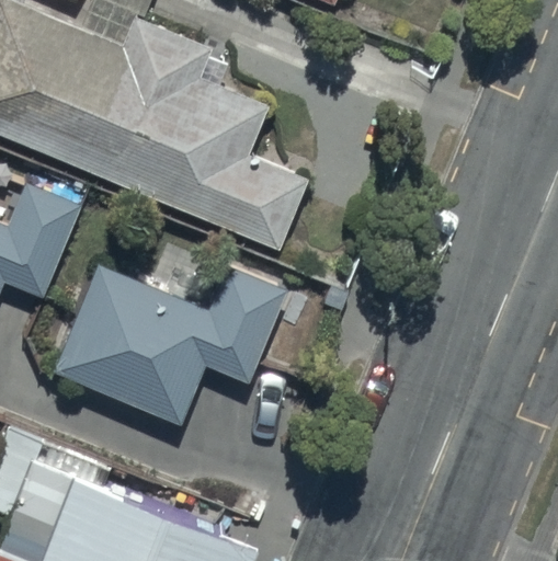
[(0,135),(280,249),(309,180),(249,155),(269,105),(201,78),(212,48),(134,16),(123,44),(13,0),(0,0),(0,135)]
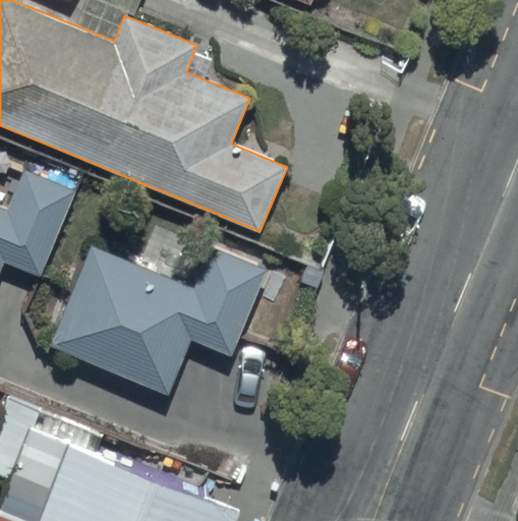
[(7,211),(0,208),(0,272),(4,263),(40,278),(75,191),(23,170),(7,211)]
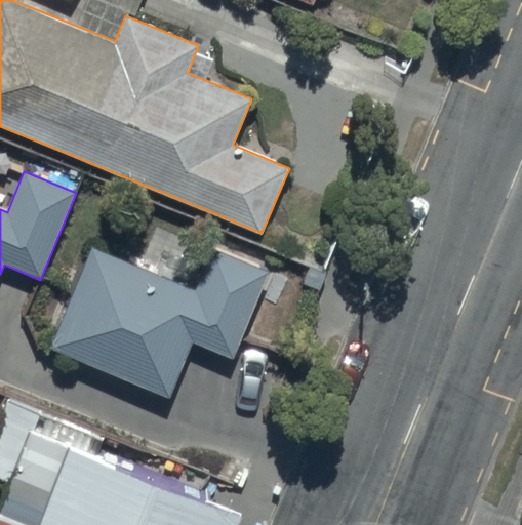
[(195,291),(91,247),(48,349),(170,399),(194,344),(233,360),(270,273),(212,248),(195,291)]
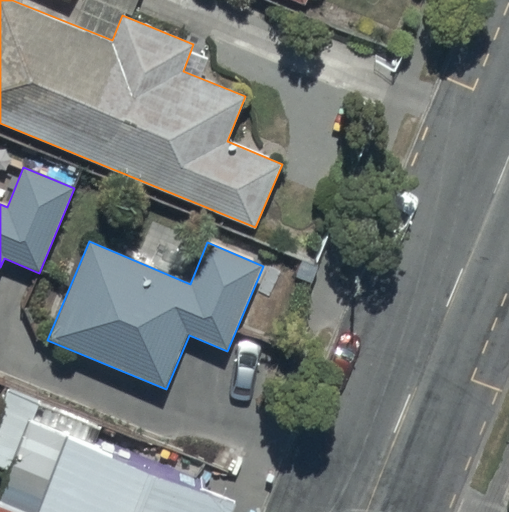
[(195,511),(204,491),(28,420),(1,491),(53,511),(195,511)]
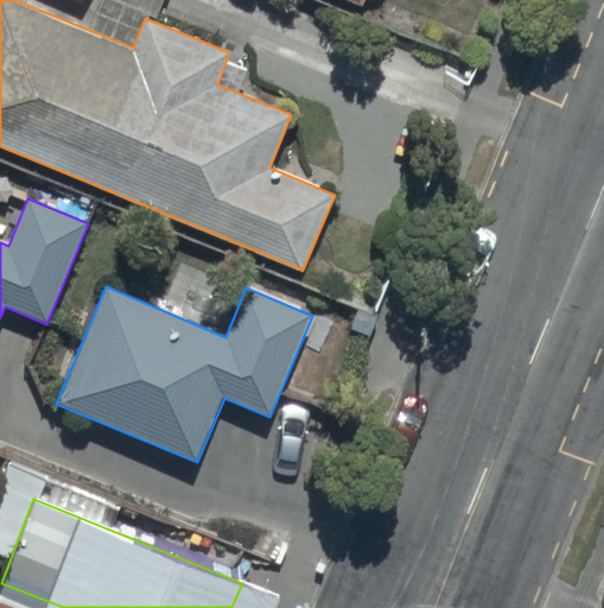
[(0,607),(63,607),(1,583),(0,586),(0,607)]
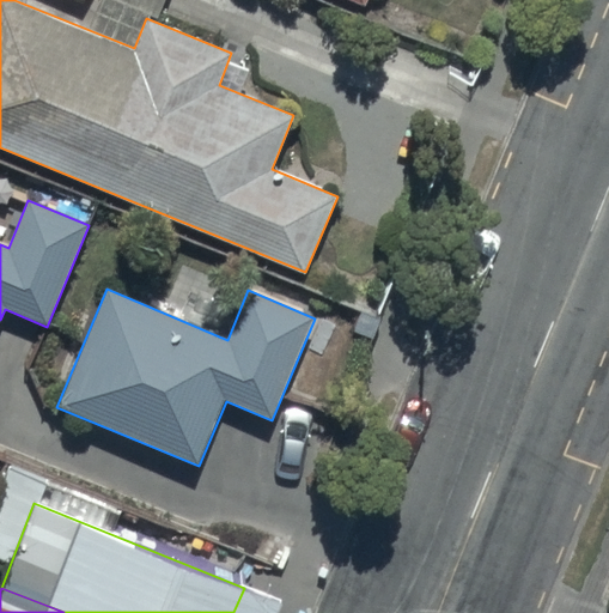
All buildings are outlined.
